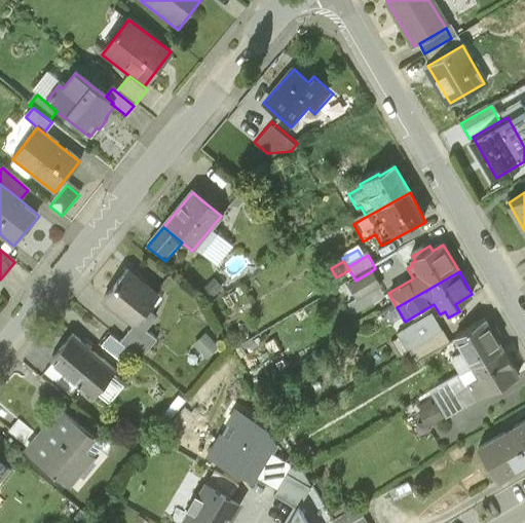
[(158,297),(128,272),(104,302),(135,328),(141,333),(144,333),(154,321),(154,318),(146,311),(158,297)]
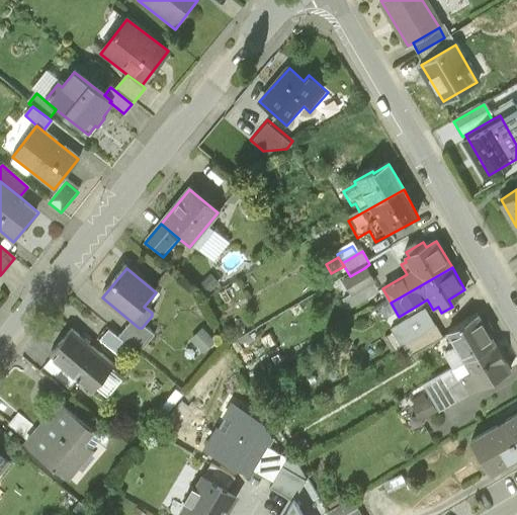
[(374,283),(364,268),(350,276),(342,281),(351,296),(372,284),(374,283)]
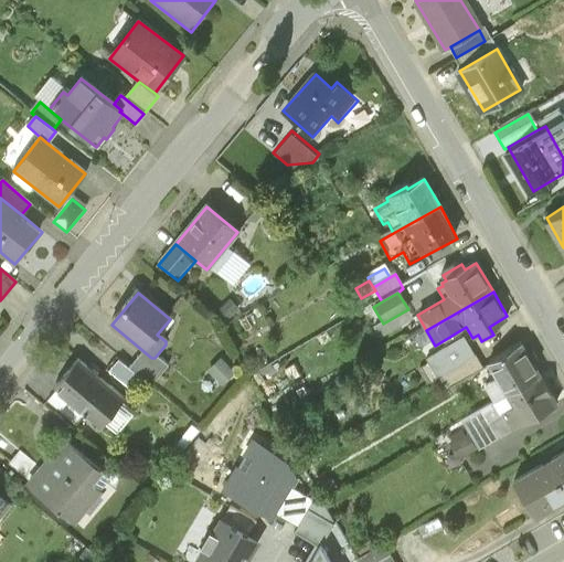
[(406,310),(383,324),(374,329),(380,339),(412,320),(406,310)]
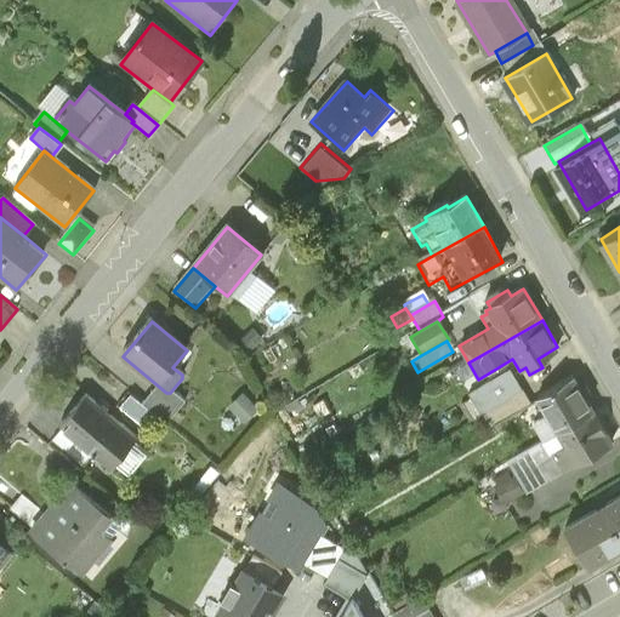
[(521,388),(511,371),(471,394),(472,396),(482,411),(485,409),(521,388)]
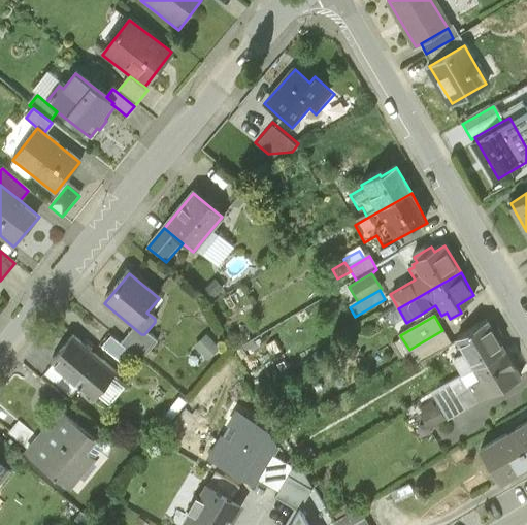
[(471,370),(503,352),(486,322),(454,340),(462,355),(471,370)]
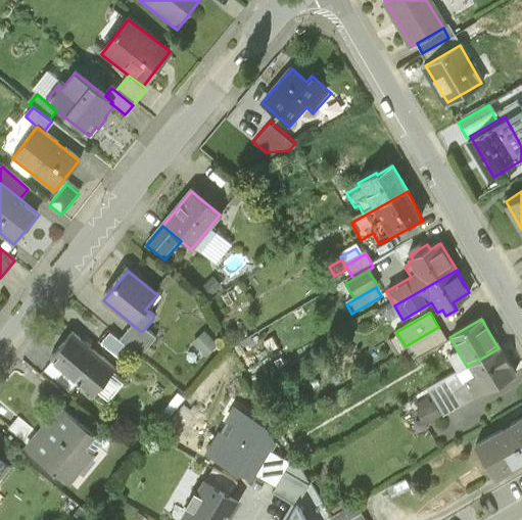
[(140,331),(134,326),(121,342),(140,359),(155,340),(143,331),(140,331)]
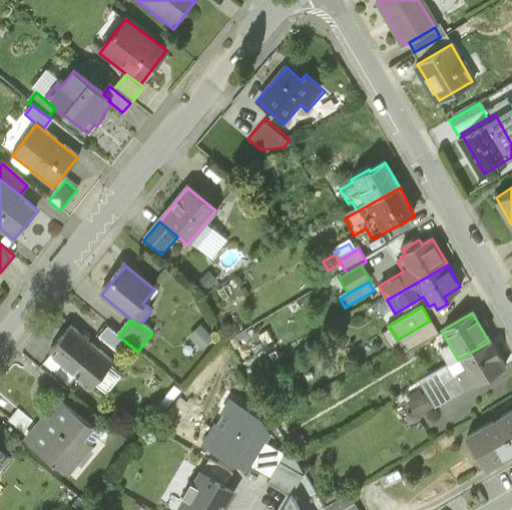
[(438,334),(430,321),(401,338),(409,351),(438,334)]
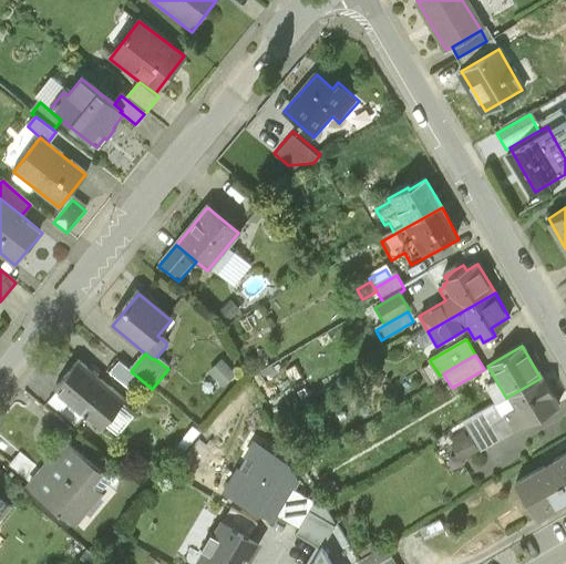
[(124,401),(76,360),(53,388),(57,390),(84,414),(100,428),(124,401)]
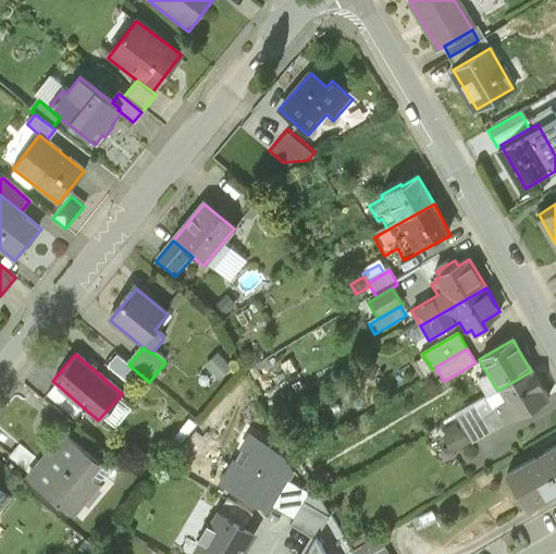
[(217,356),(205,368),(219,382),(231,371),(217,356)]
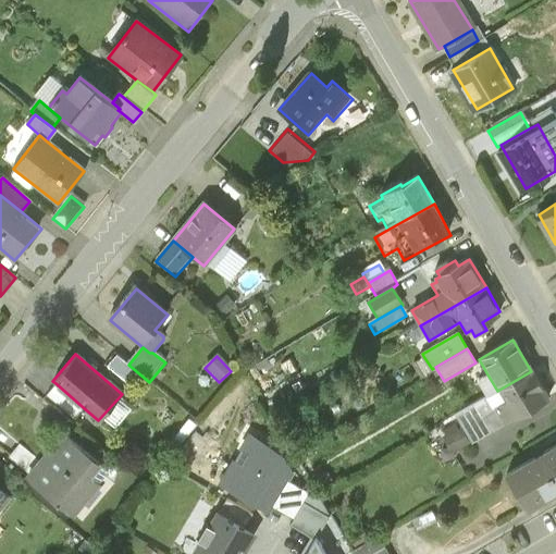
[(420,377),(432,369),(423,356),(412,362),(420,377)]
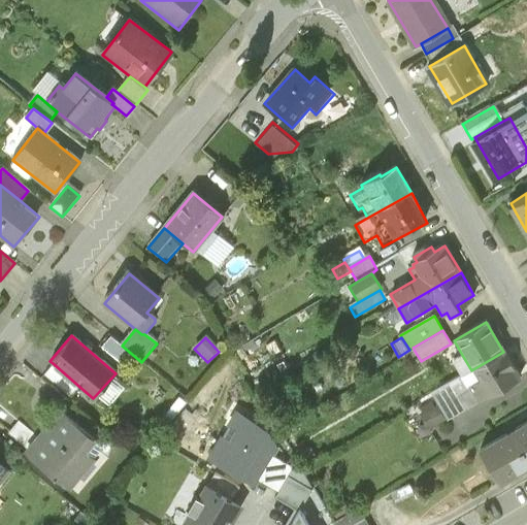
[(520,379),(503,352),(471,370),(463,375),(432,394),(448,421),(520,379)]
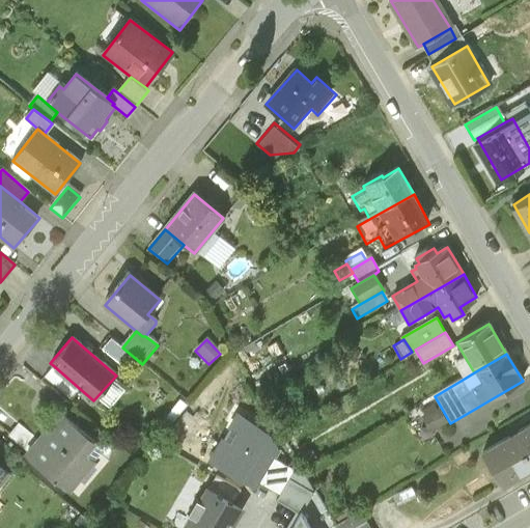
[(466,378),(474,372),(465,357),(455,362),(466,378)]
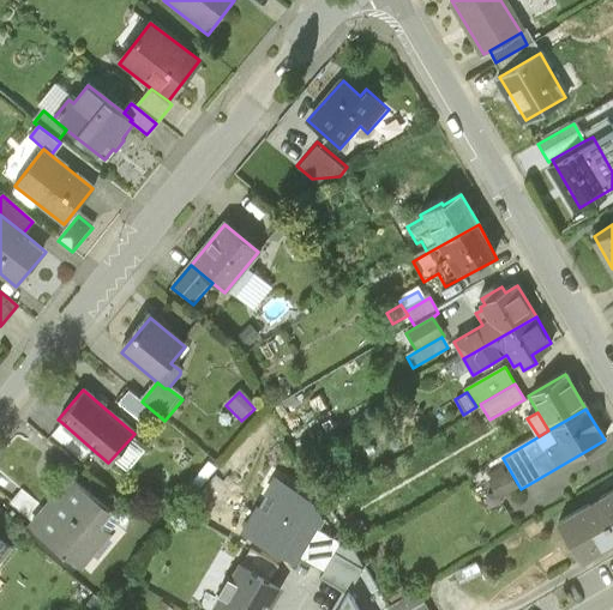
[(80,461),(91,448),(61,422),(49,434),(80,461)]
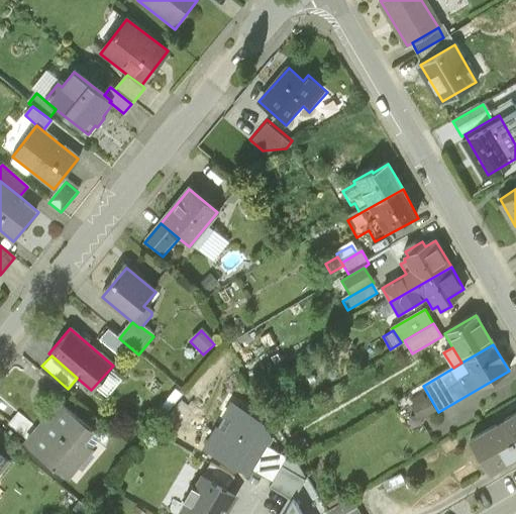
[(181,395),(176,391),(163,407),(168,412),(181,395)]
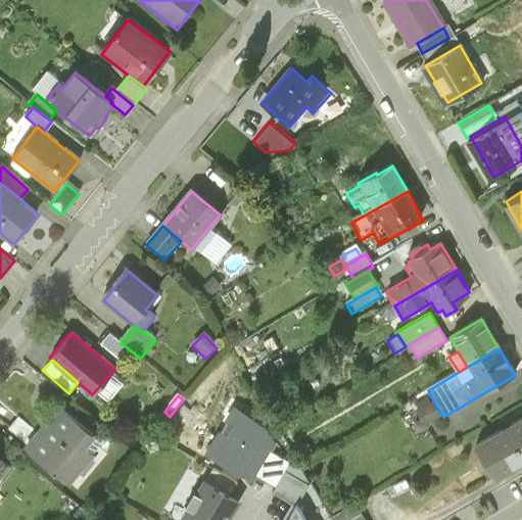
[(425,427),(440,418),(432,404),(430,405),(427,399),(415,408),(418,413),(417,414),(425,427)]
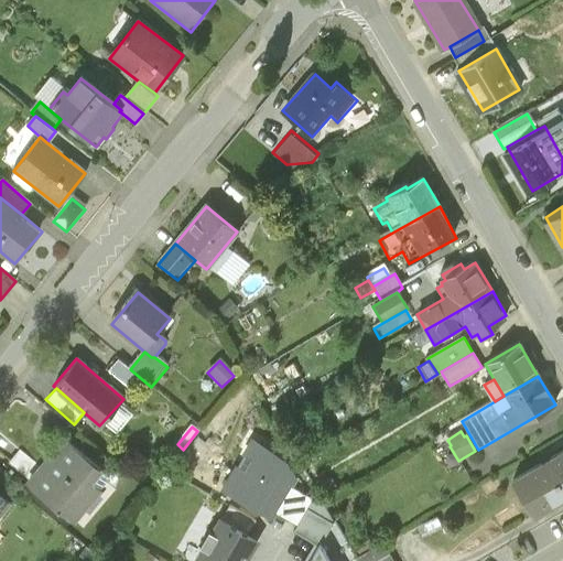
[(246,454),(225,492),(272,519),(275,513),(291,487),(295,478),(287,462),(255,443),(259,437),(250,432),(239,451),(246,454)]
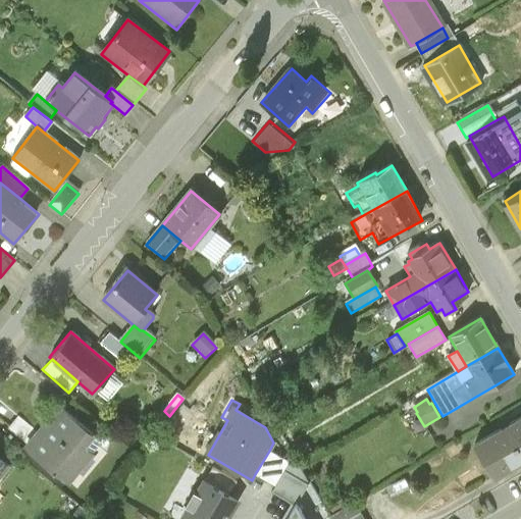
[(92,435),(60,409),(47,426),(44,423),(25,445),(69,481),(92,455),(83,447),(92,435)]
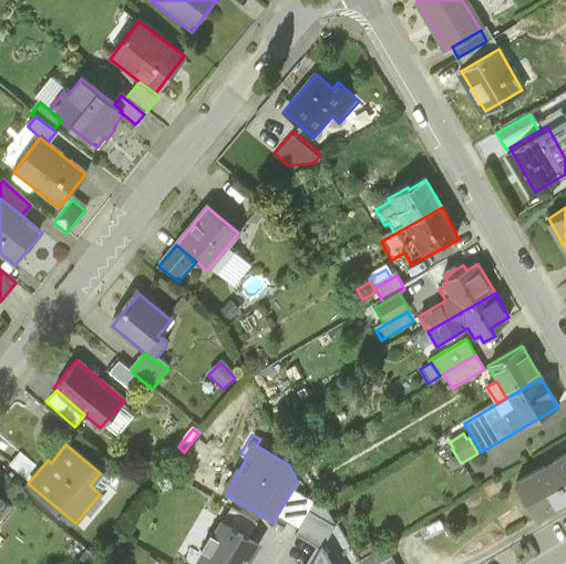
[(565,500),(565,451),(514,483),(535,519),(565,500)]
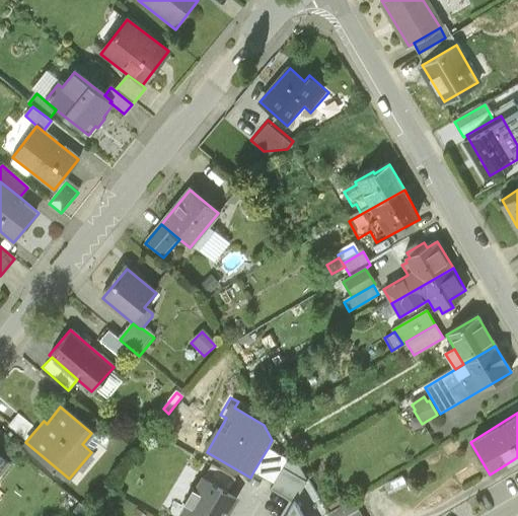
[(18,418),(8,429),(21,440),(30,429),(18,418)]
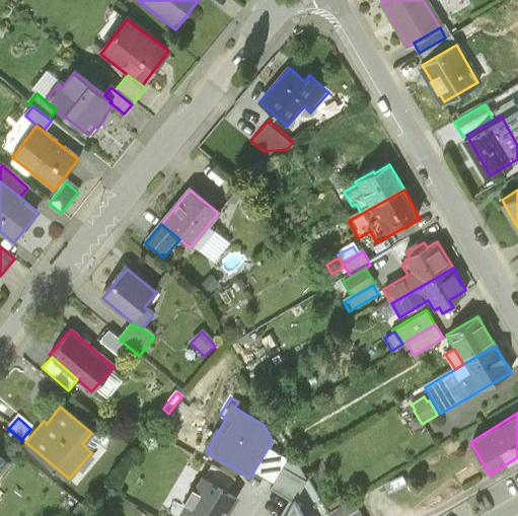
[(198,442),(183,434),(177,445),(193,452),(198,442)]
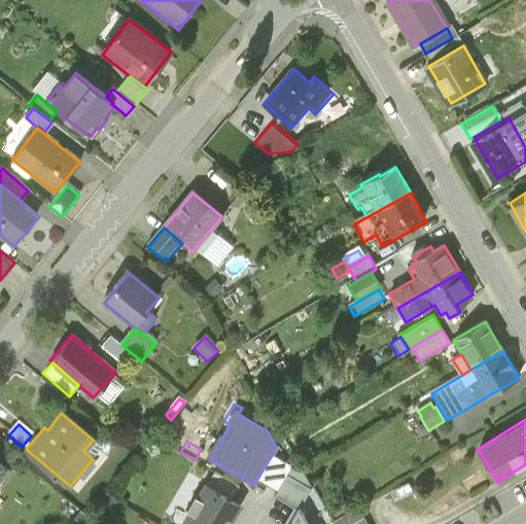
[(290,466),(272,455),(257,479),(276,490),(285,476),(290,466)]
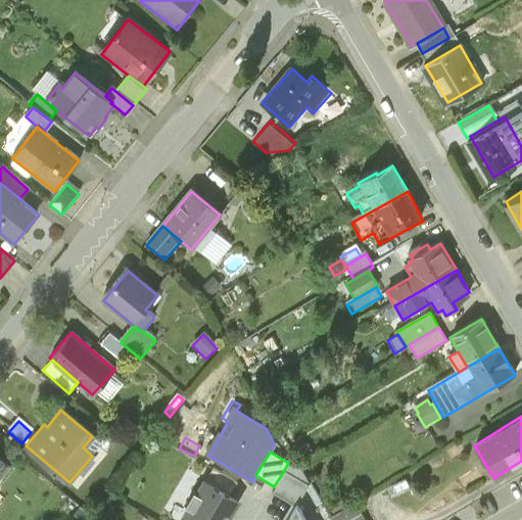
[(0,478),(10,467),(0,459),(0,478)]
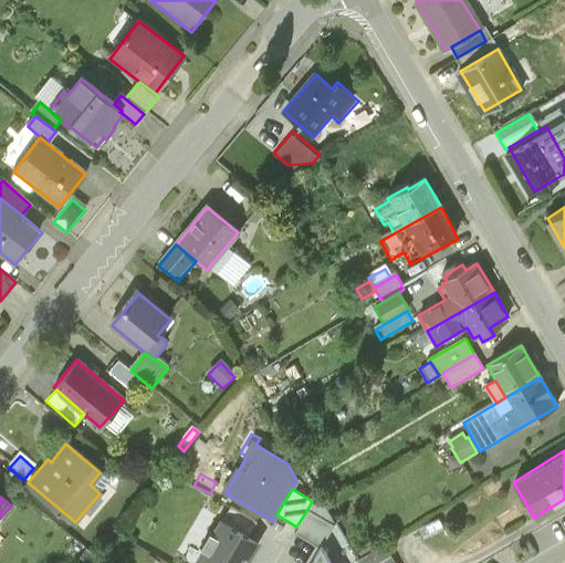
[(228,510),(221,522),(248,539),(255,525),(228,510)]
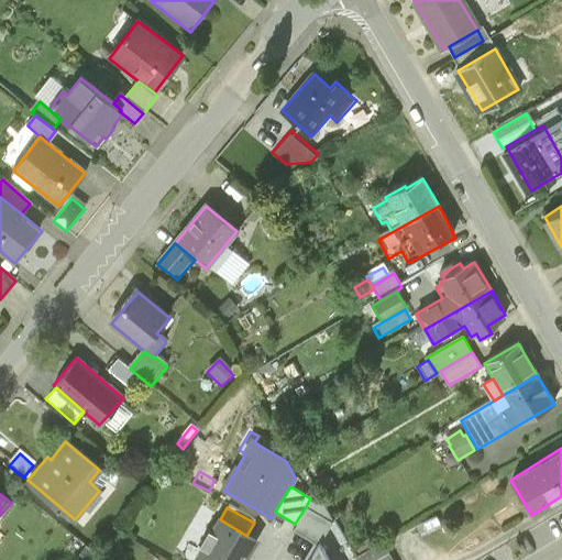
[(291,530),(313,545),(317,539),(320,542),(331,525),(305,508),(295,524),(291,530)]
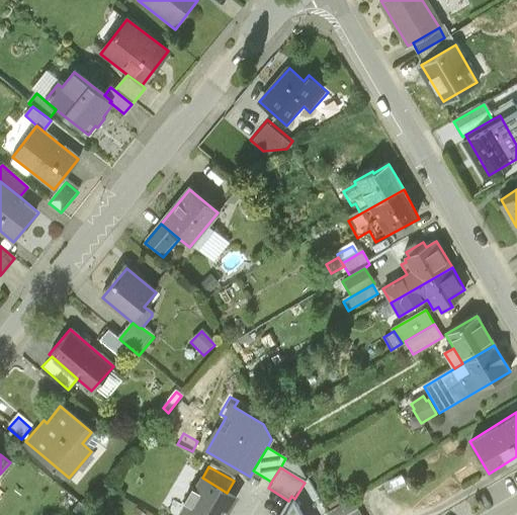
[(202,478),(180,514),(226,514),(237,498),(227,493),(202,478)]
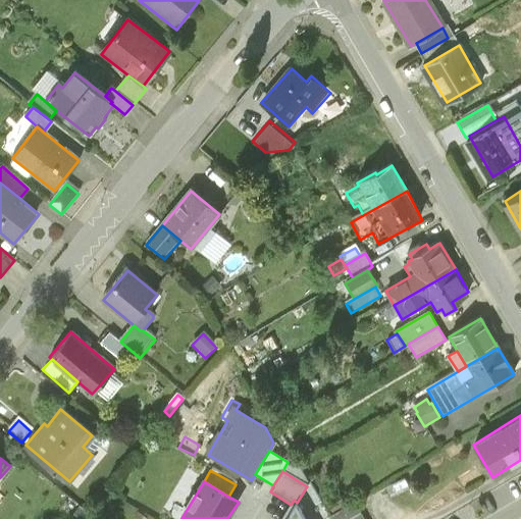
[(291,505),(283,518),(307,518),(297,503),(294,500),(291,505)]
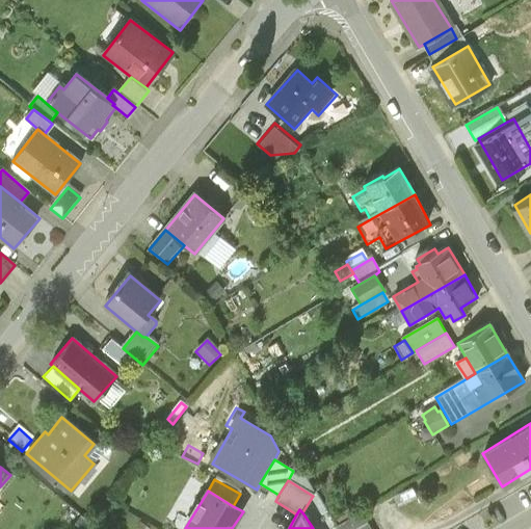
[(371,528),(363,514),(339,528),(371,528)]
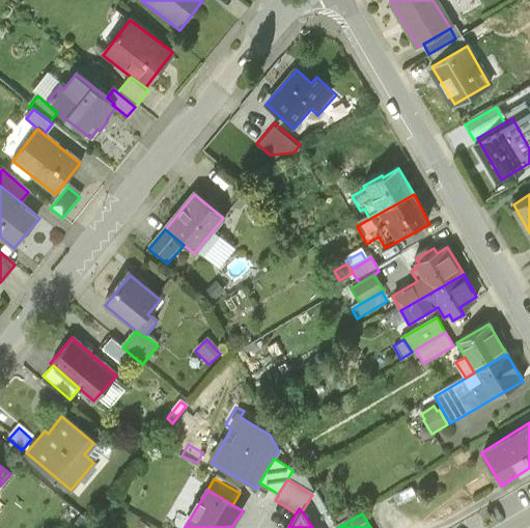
[(89,527),(91,525),(81,517),(73,527),(89,527)]
